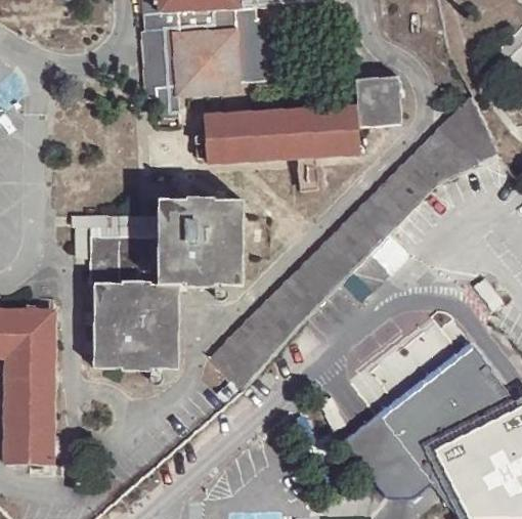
[(255,38),(254,17),(254,7),(343,1),(343,0),(142,0),(145,31),(141,31),(144,97),(154,97),(155,118),(178,117),(177,95),(238,92),(238,82),(263,81),(262,37),(255,38)]
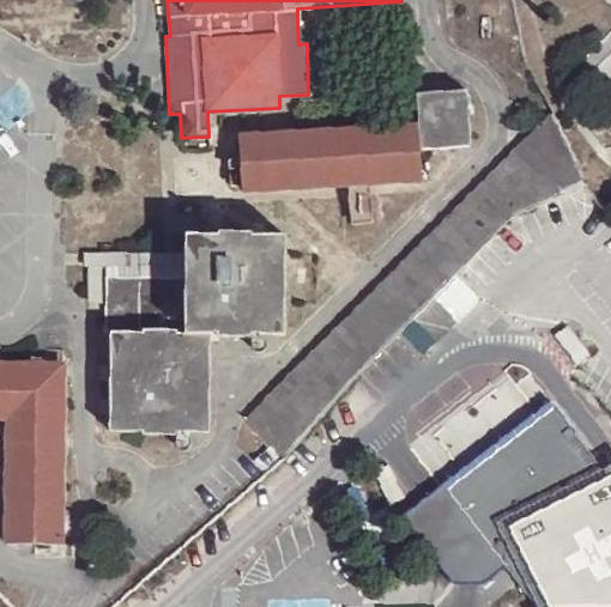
[(417,121),(237,131),(241,186),(419,175),(421,146),(470,145),(467,89),(417,91),(417,121)]
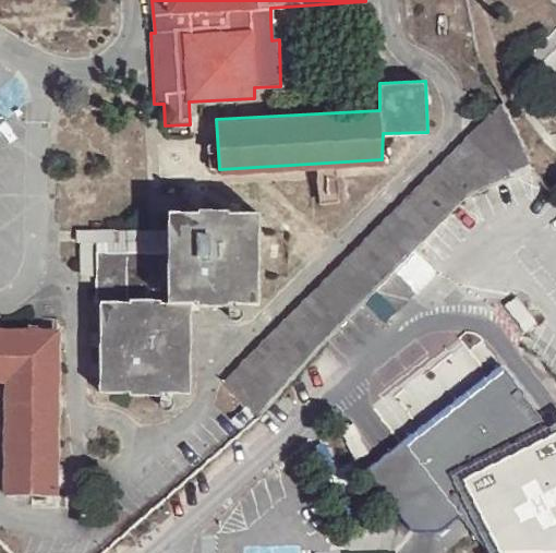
[(530,165),(500,104),(219,381),(254,418),(311,351),(378,287),(418,248),(466,193),(530,165)]
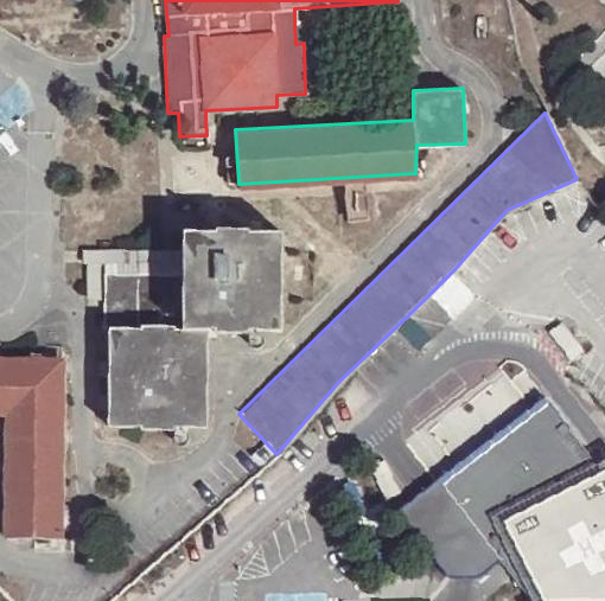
[(100,275),(100,327),(106,327),(104,427),(137,427),(138,432),(171,432),(170,427),(204,428),(205,332),(212,332),(214,337),(244,337),(244,332),(282,332),(280,236),(250,235),(250,230),(216,230),(216,236),(183,234),(182,251),(182,266),(182,275),(157,275),(137,275),(100,275)]
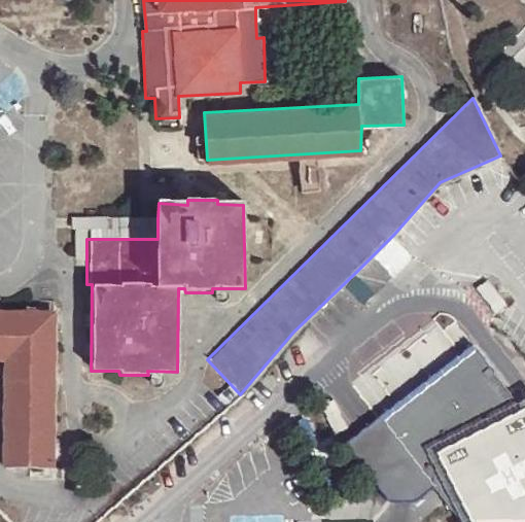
[(86,356),(86,284),(86,239),(86,231),(118,231),(118,239),(136,239),(137,231),(158,231),(158,218),(70,218),(71,231),(74,231),(73,356),(86,356)]
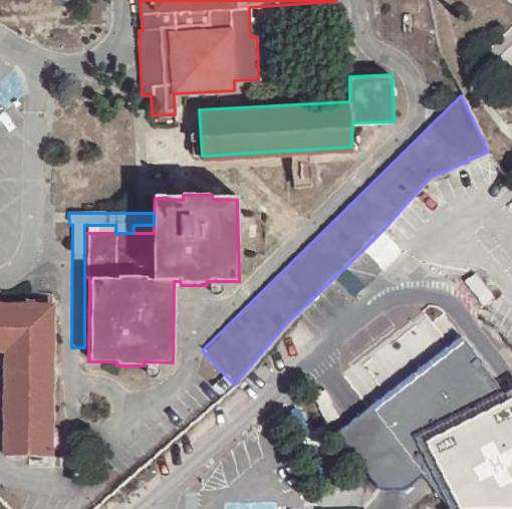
[(403,245),(385,228),(348,264),(366,282),(403,245)]
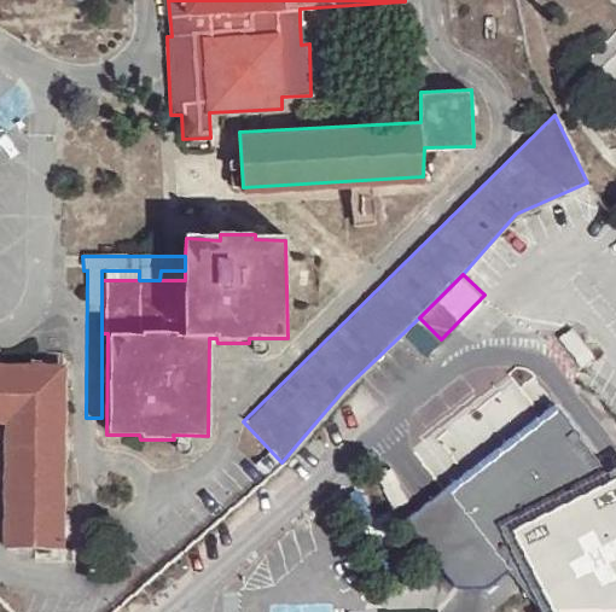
[(62,362),(6,361),(5,414),(5,542),(60,543),(62,362)]
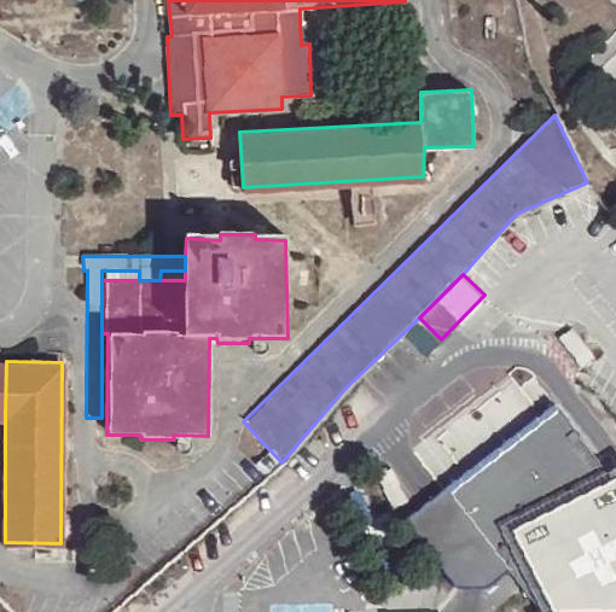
[(493,395),(489,411),(526,420),(529,406),(493,395)]
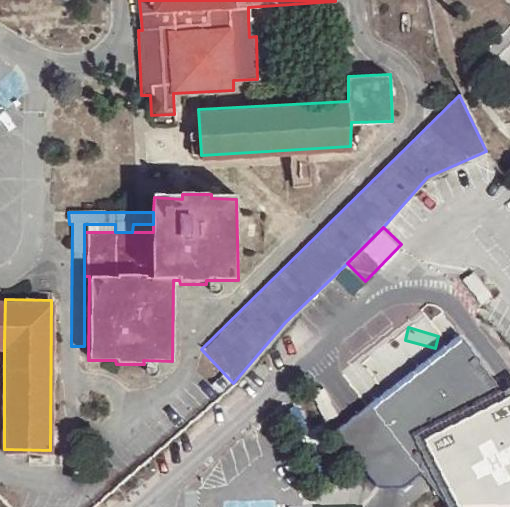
[(452,506),(509,506),(509,394),(461,331),(371,400),(369,397),(334,424),(378,480),(403,480),(421,466),(452,506)]
